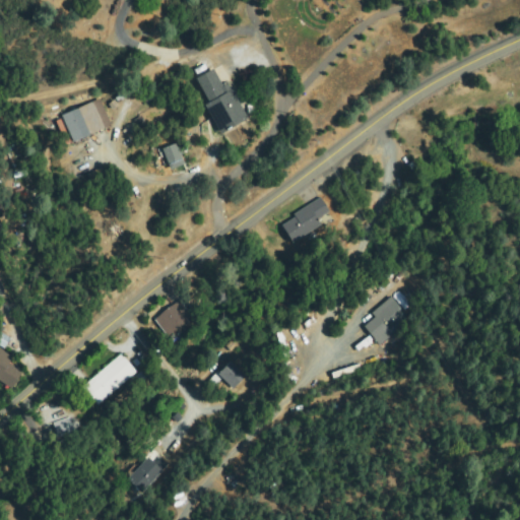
[(197,80),(212,70),(247,118),(223,134),(204,106),(211,101),(197,80)]
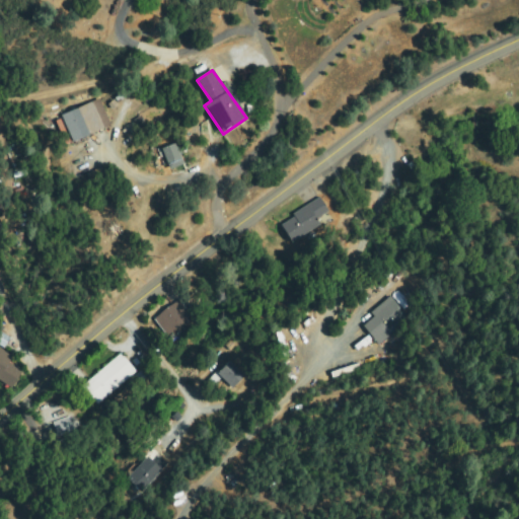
[(74,141),(63,117),(93,102),(104,126),(74,141)]
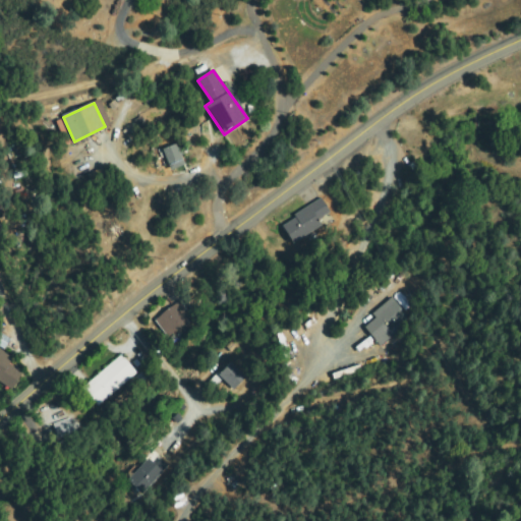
[(165,146),(177,142),(181,165),(169,168),(165,146)]
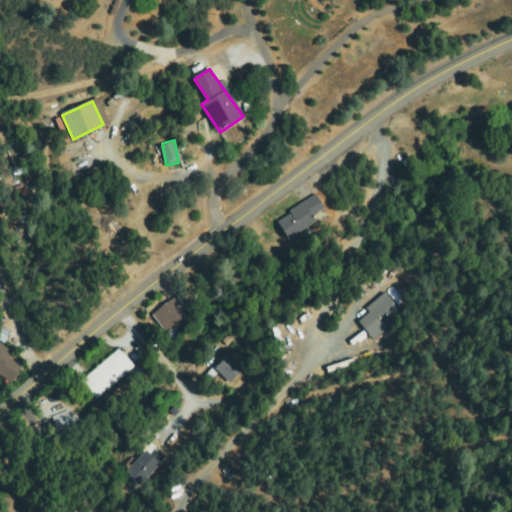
[(313,195),(324,209),(289,238),(278,224),(313,195)]
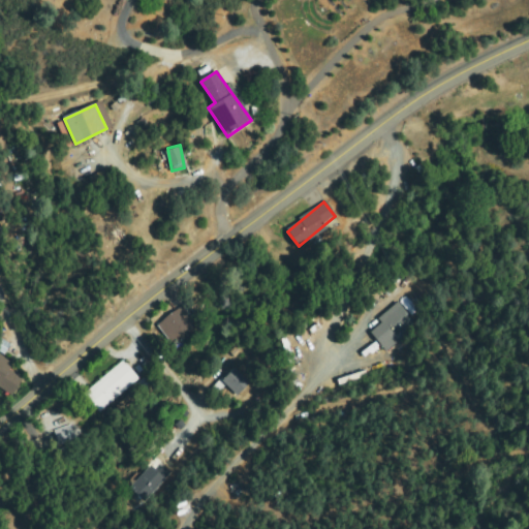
[(396,304),(412,317),(386,348),(371,335),(396,304)]
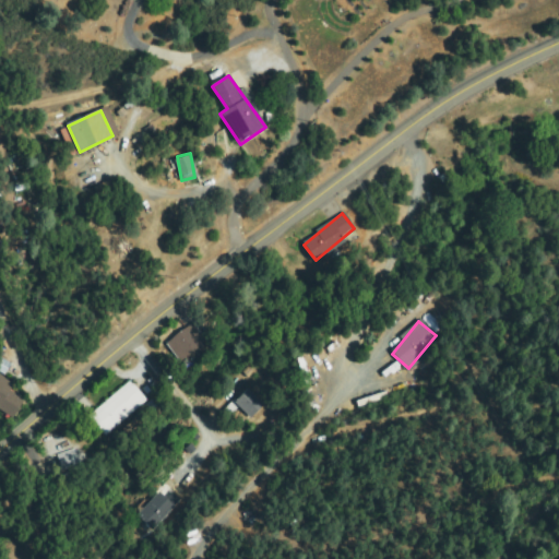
[(192,324),(204,343),(178,361),(166,343),(192,324)]
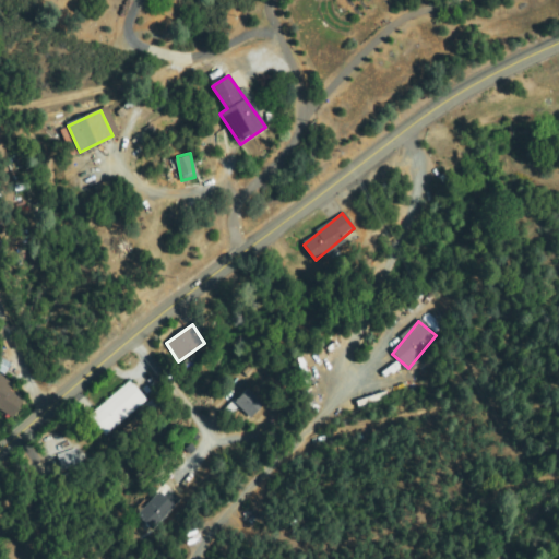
[(10,418),(0,411),(0,380),(24,400),(10,418)]
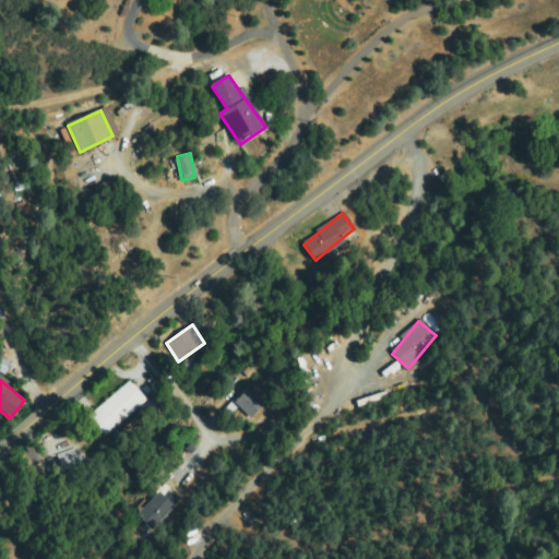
[(105,435),(91,417),(130,383),(145,402),(105,435)]
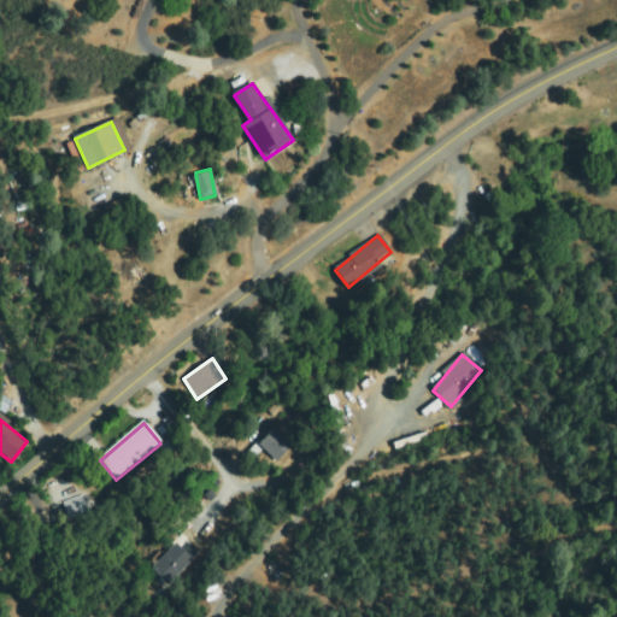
[(289,447),(278,460),(259,445),(270,432),(289,447)]
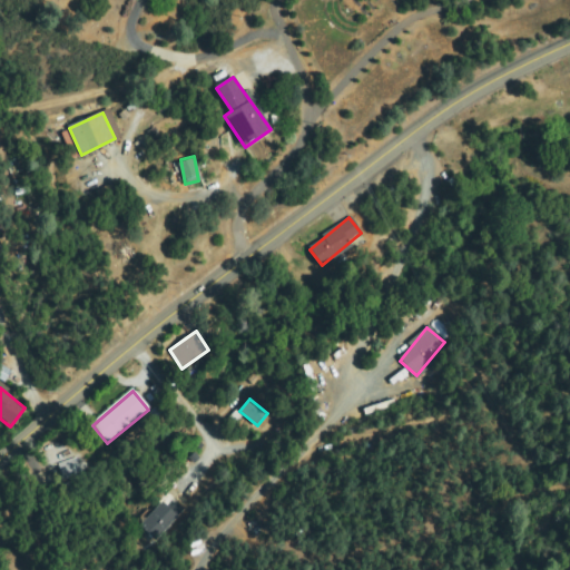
[(58,464),(78,457),(84,472),(65,480),(58,464)]
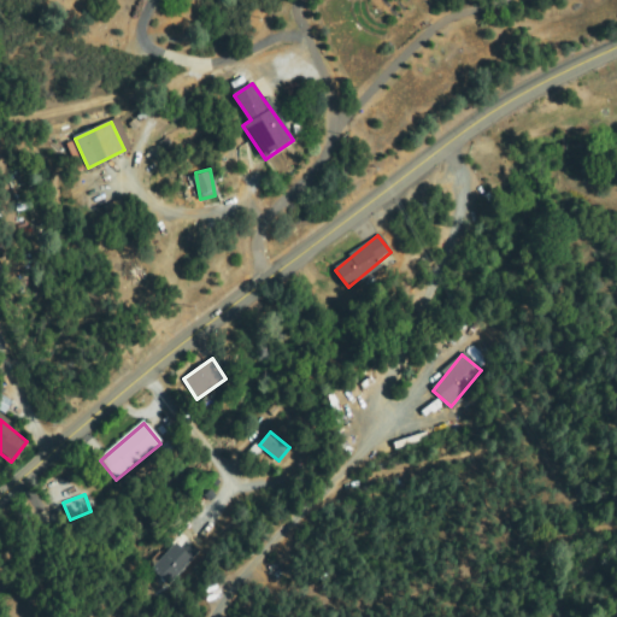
[(152,569),(174,546),(189,560),(169,583),(152,569)]
